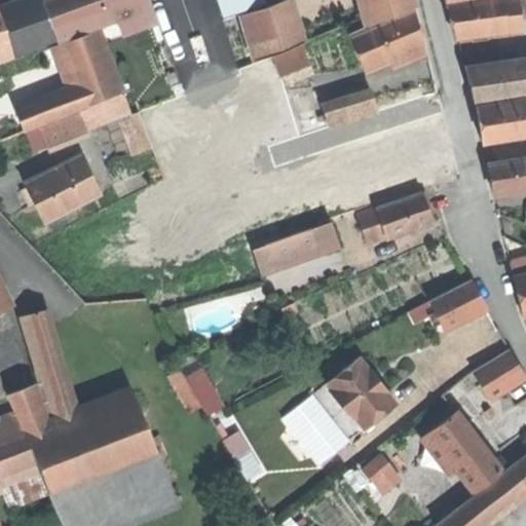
[(13,53),(55,38),(42,0),(38,0),(28,4),(0,13),(0,16),(12,52),(13,53)]
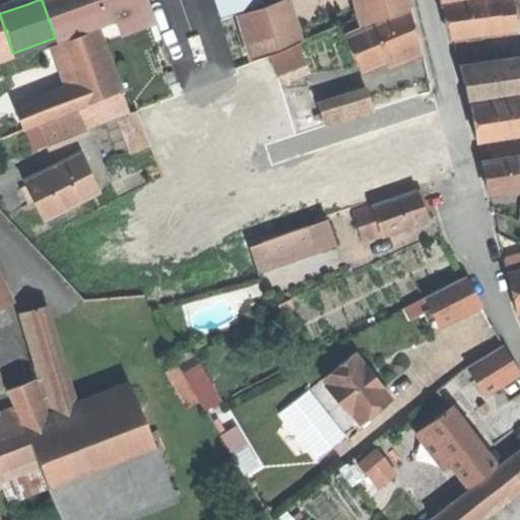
[(117,20),(150,8),(147,0),(42,0),(55,38),(57,41),(117,20)]
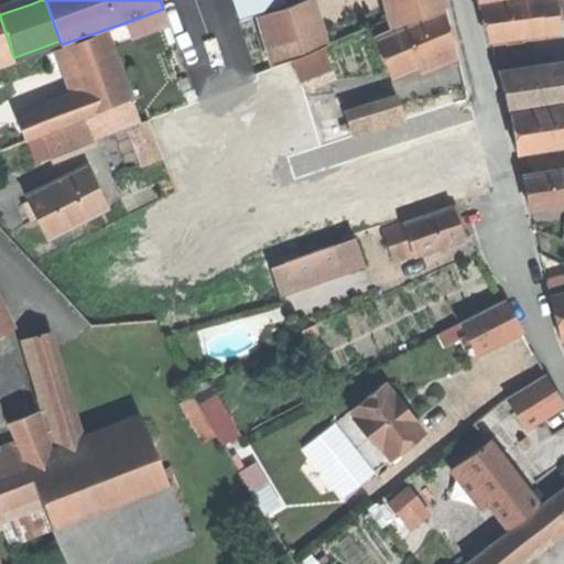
[(170,26),(201,14),(195,0),(160,0),(163,9),(170,26)]
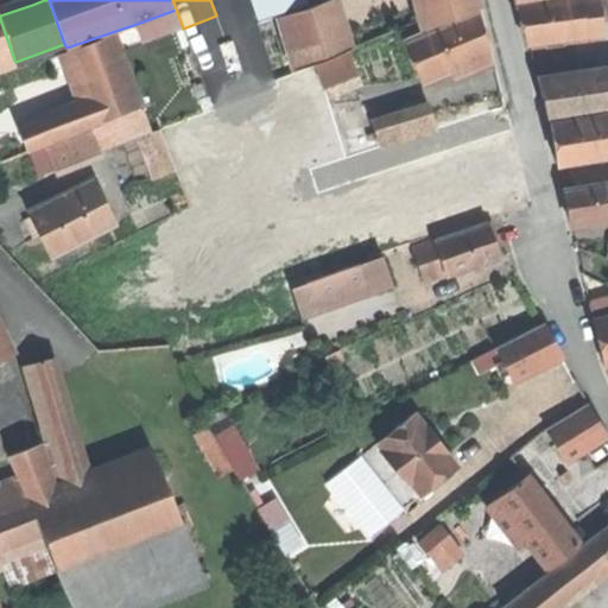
[(210,0),(216,16),(249,4),(248,0),(210,0)]
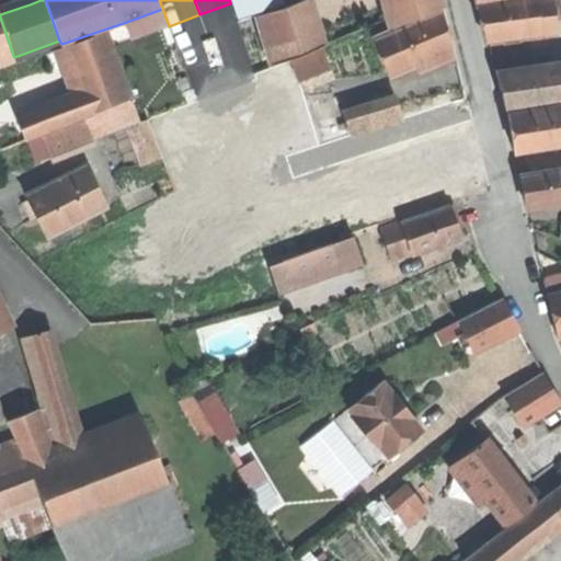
[(236,20),(282,0),(229,0),(230,3),(236,20)]
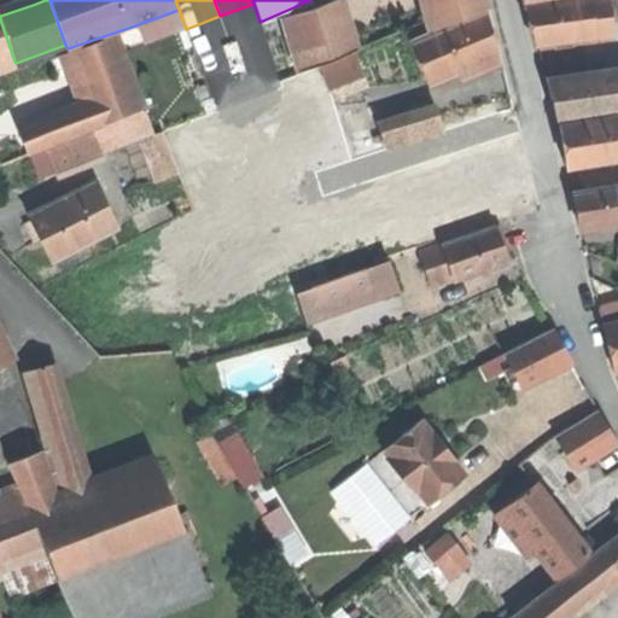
[(299,70),(353,52),(351,47),(347,31),(334,0),(333,0),(281,19),(299,70)]
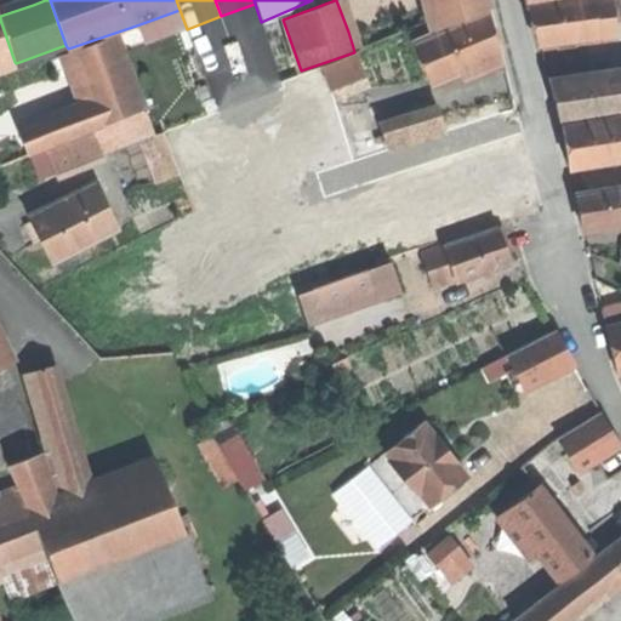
[(428,0),(436,23),(488,9),(484,0),(428,0)]
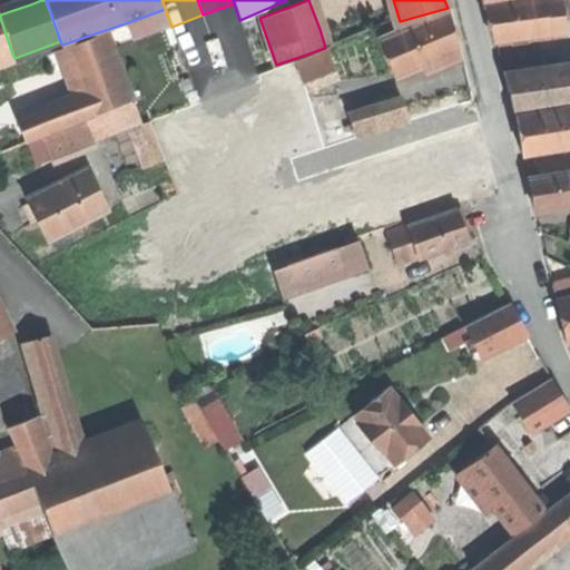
[(550,31),(549,20),(546,0),(527,0),(484,7),(489,26),(493,39),(550,31)]
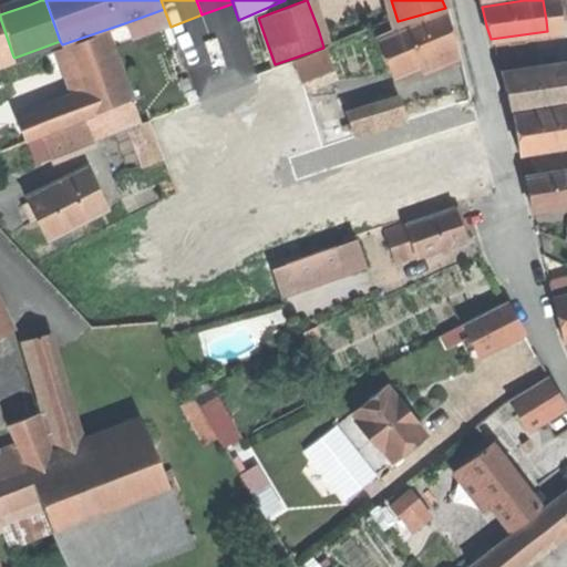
[(566,0),(543,0),(546,20),(566,17),(566,0)]
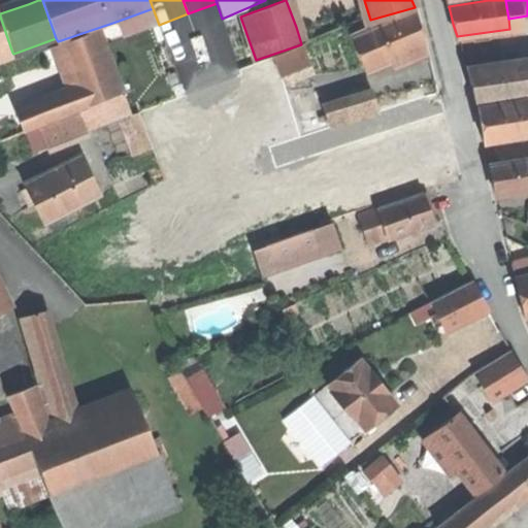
[(124,36),(159,25),(153,8),(119,21),(124,36)]
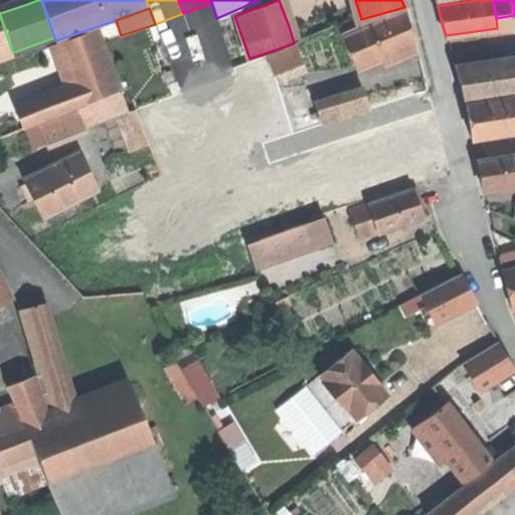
[(343,35),(357,67),(414,44),(409,28),(404,9),(343,35)]
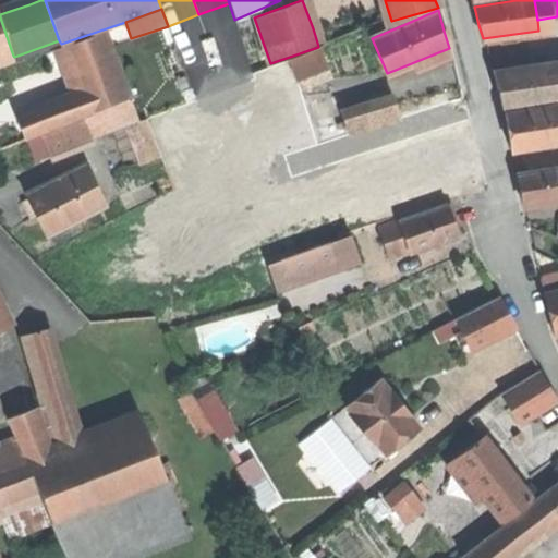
[(359,12),(313,28),(317,43),(363,26),(359,12)]
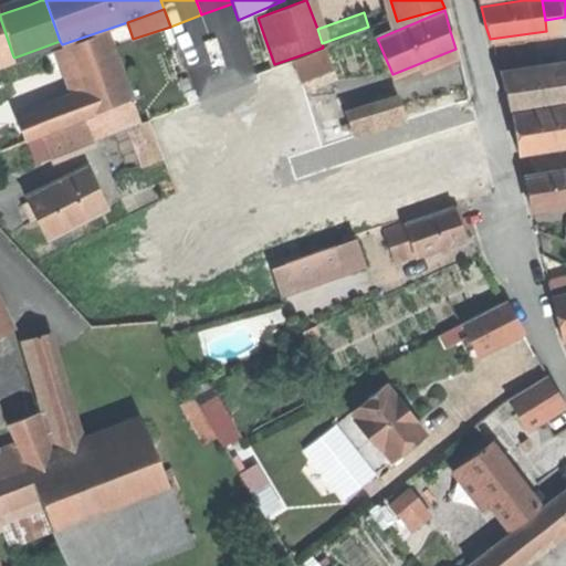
[(0,61),(13,56),(0,18),(0,61)]
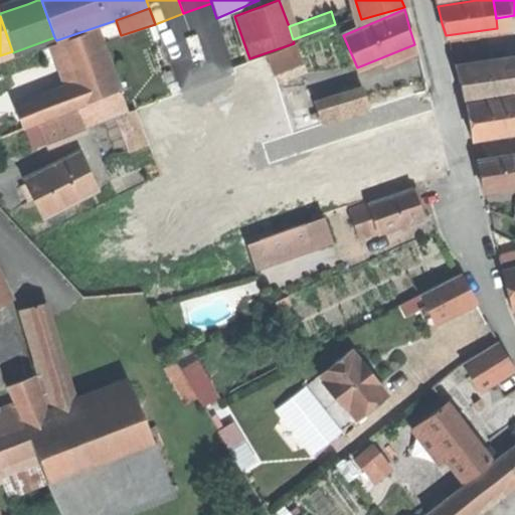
[(98,30),(57,44),(62,56),(75,93),(79,106),(120,91),(98,30)]
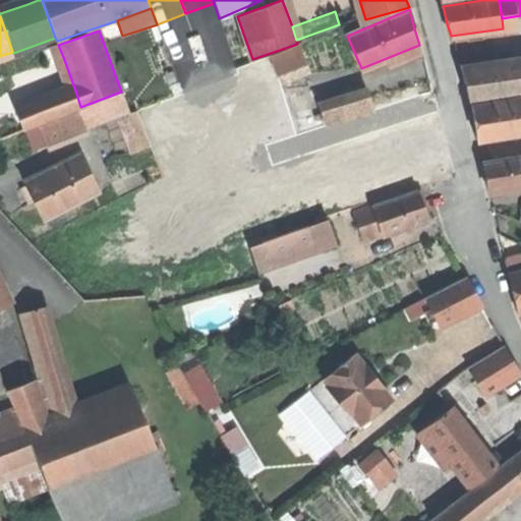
[(48,63),(63,57),(58,45),(43,51),(48,63)]
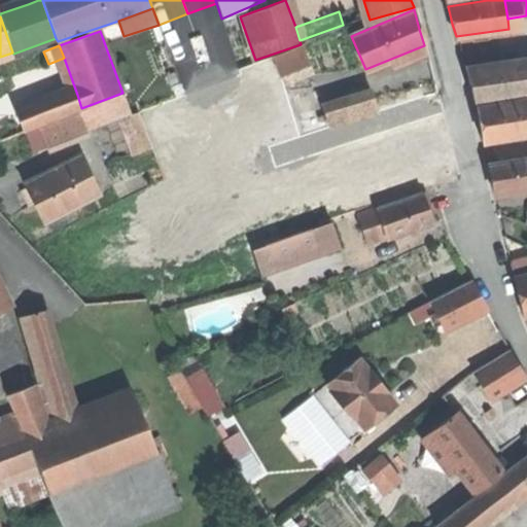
[(303,47),(287,53),(294,74),(310,69),(303,47)]
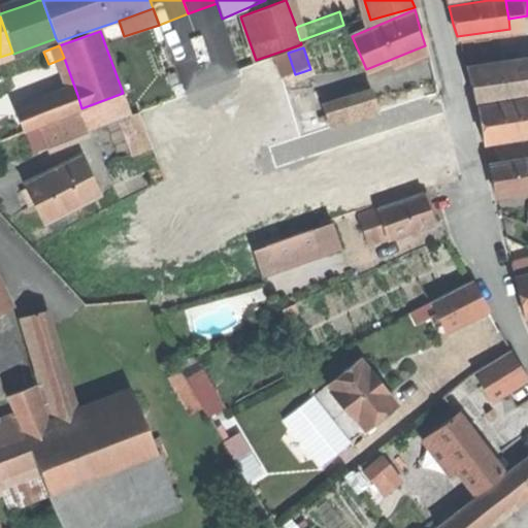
[(235,71),(237,77),(242,92),(295,74),(288,53),(235,71)]
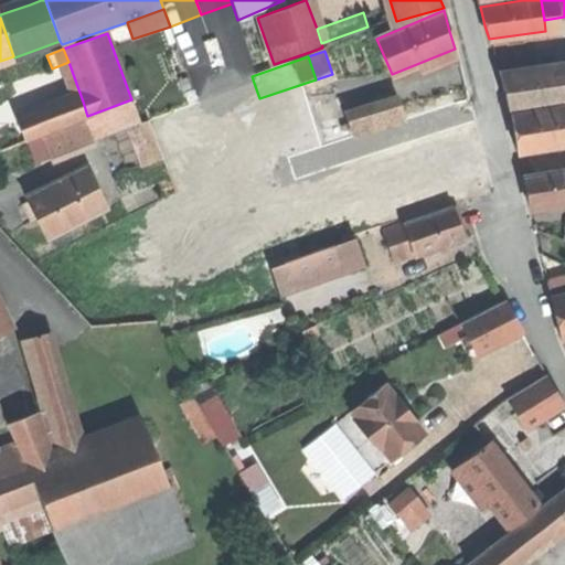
[(564,72),(548,75),(502,82),(509,109),(564,100),(564,72)]
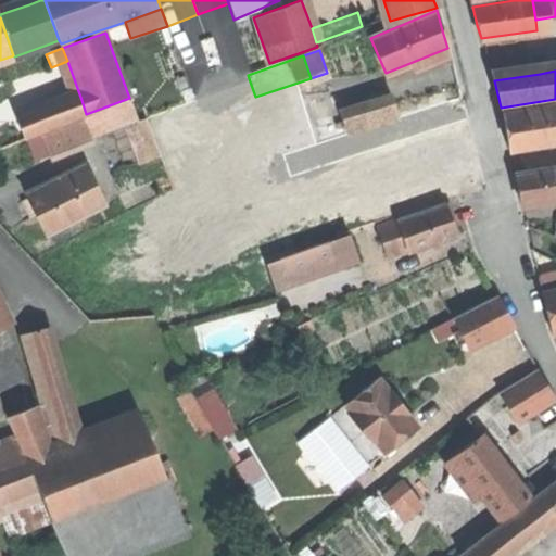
[(87,116),(86,114),(81,100),(19,123),(25,139),(81,117),(87,116)]
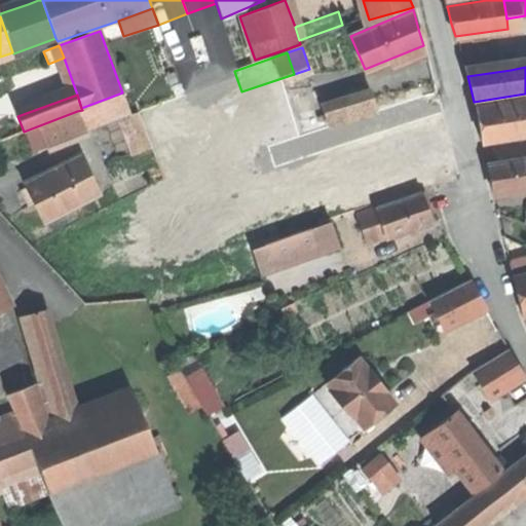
[(124,95),(82,110),(77,111),(78,113),(84,129),(130,112),(124,95)]
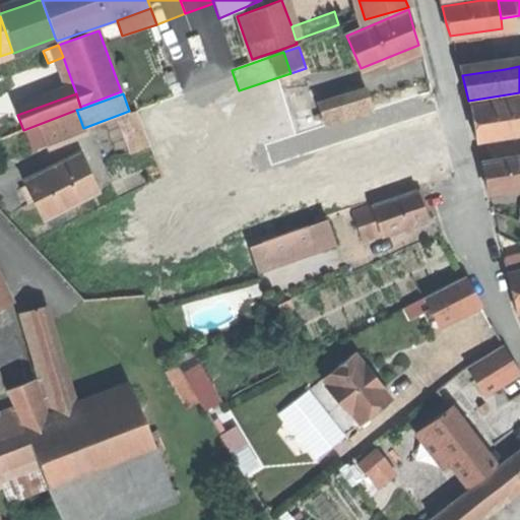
[(322,113),(326,127),(375,111),(370,95),(322,113)]
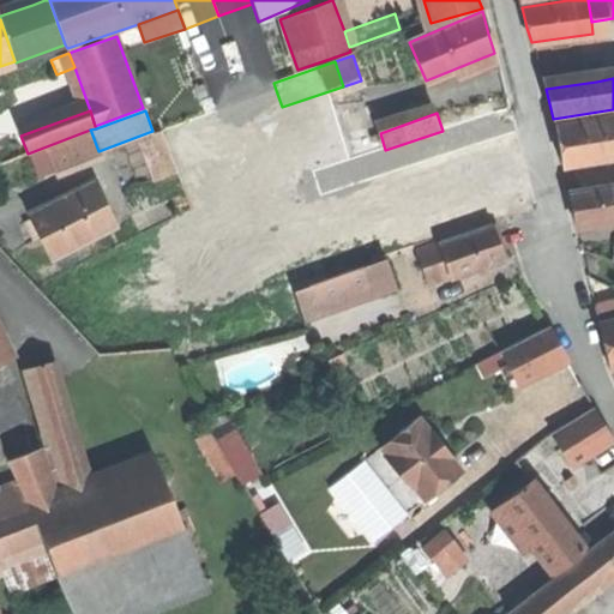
[(613,113),(555,122),(558,142),(561,167),(587,162),(602,161),(613,158),(613,113)]
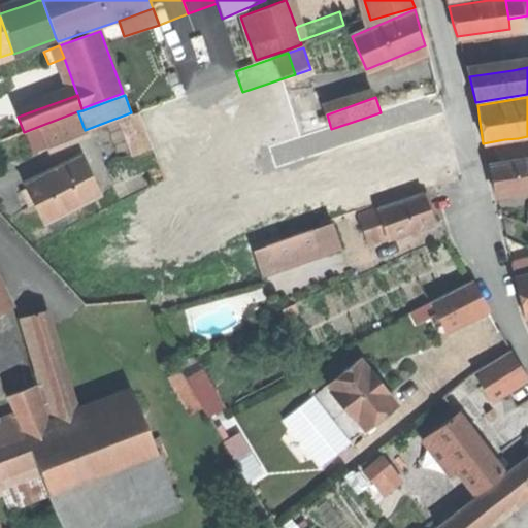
[(71,138),(85,130),(78,113),(40,129),(47,147),(71,138)]
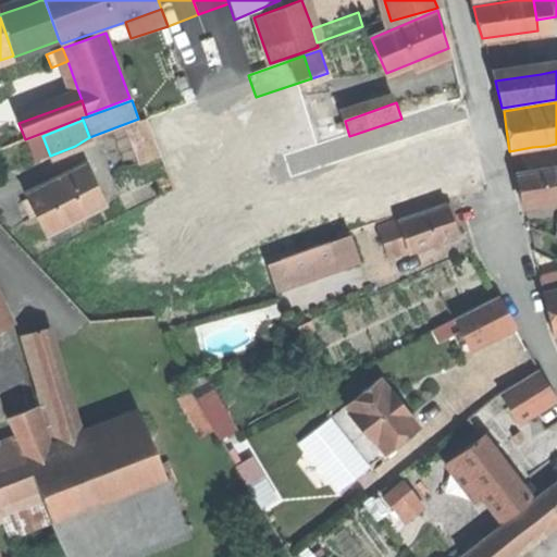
[(556,166),(517,174),(518,187),(520,200),(556,194),(556,166)]
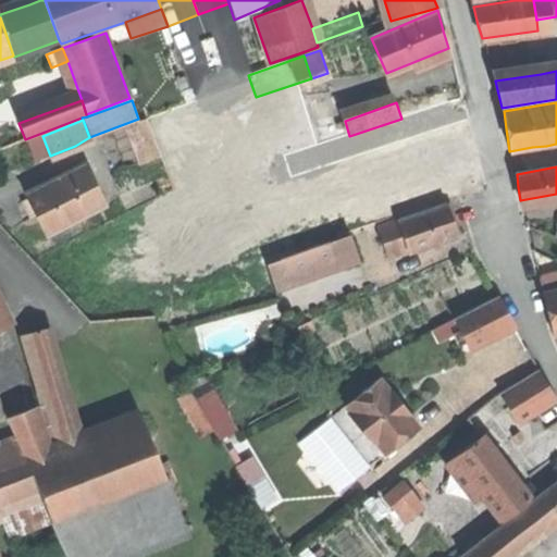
[(36,218),(45,235),(104,205),(86,169),(54,184),(57,188),(28,202),(36,218)]
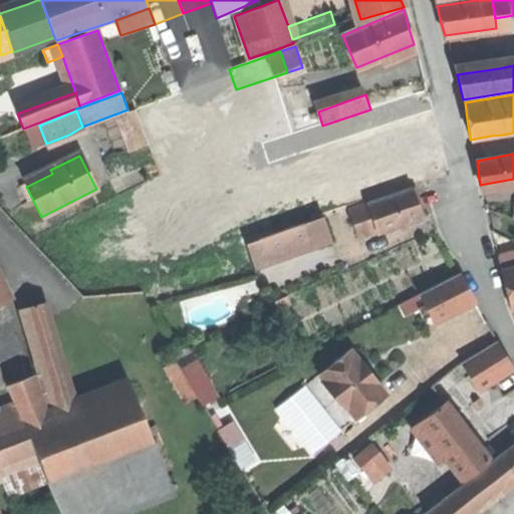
[(24,183),(26,187),(52,174),(50,170),(24,183)]
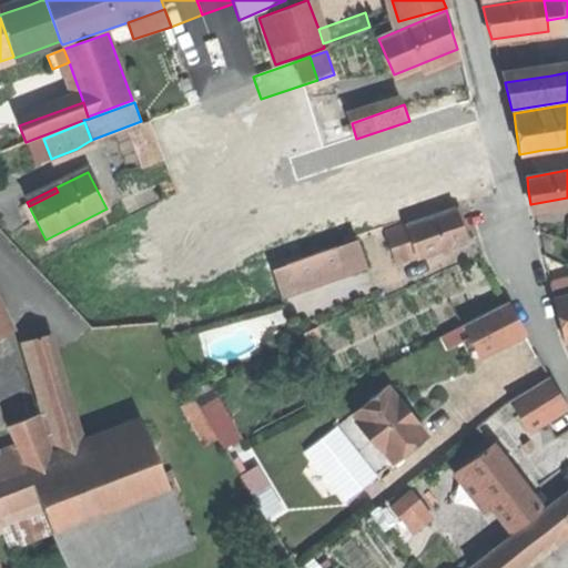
[(456,209),(407,225),(418,257),(467,242),(462,225),(456,209)]
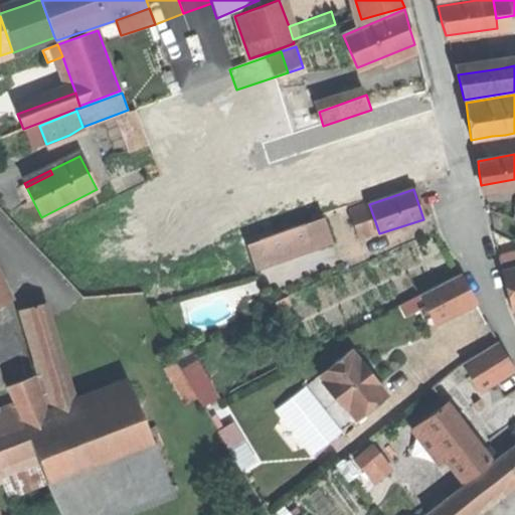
[(358,240),(379,233),(369,204),(349,210),(358,240)]
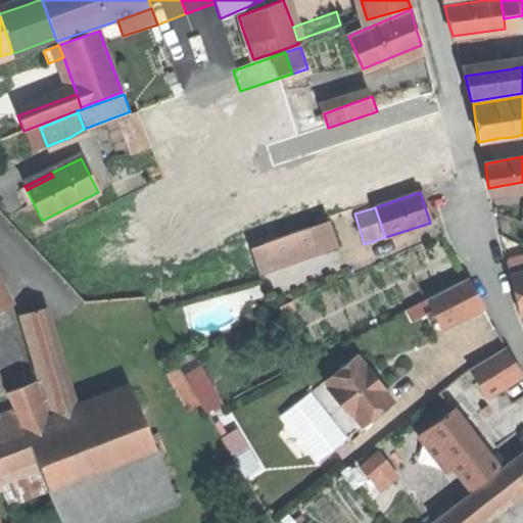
[(328,222),(308,229),(318,253),(336,247),(328,222)]
